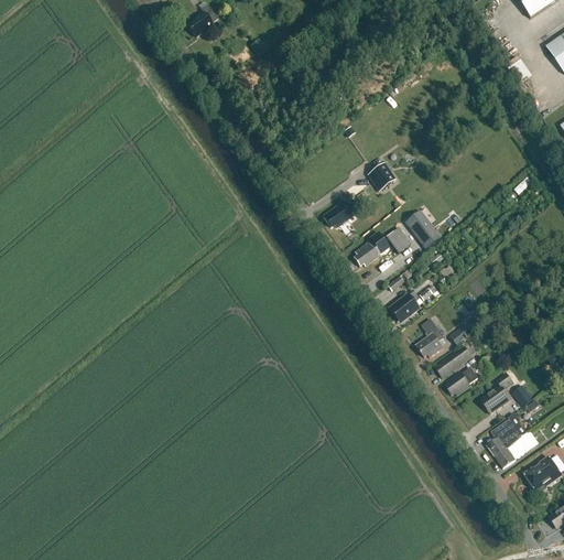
[(519,0),(530,17),(553,0),(519,0)]
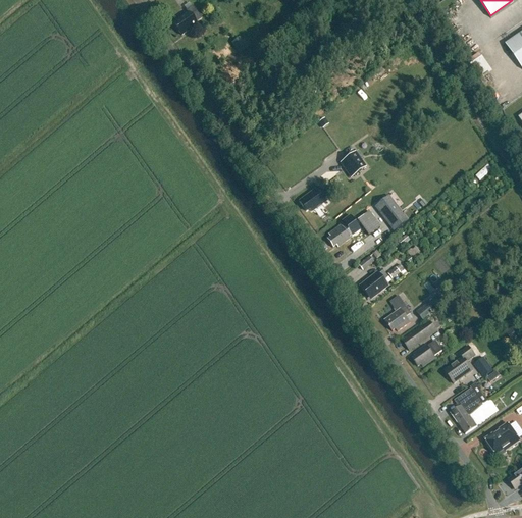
[(189,9),(173,20),(181,33),(197,21),(196,20),(202,16),(196,8),(193,3),(187,8),(189,9)]
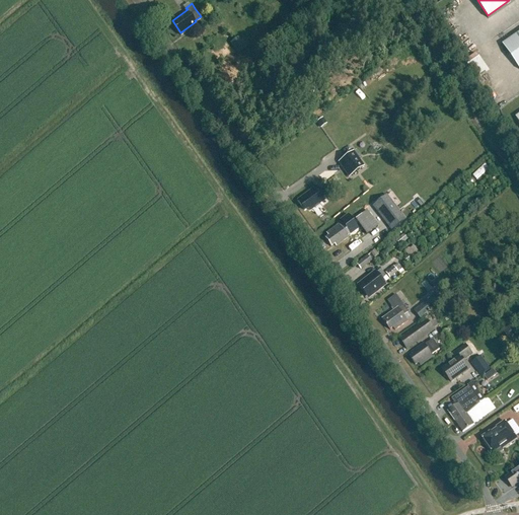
[(518,29),(503,41),(518,64),(518,29)]
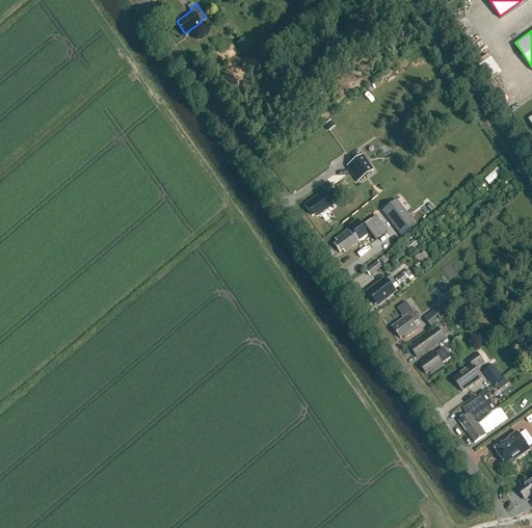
[(97,62),(95,59),(84,66),(91,76),(109,64),(104,57),(97,62)]
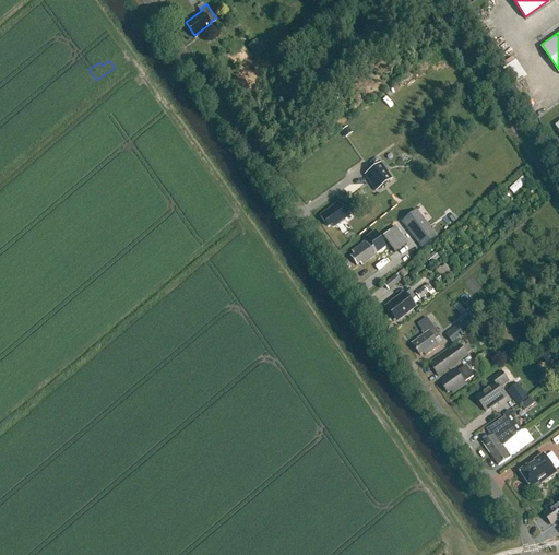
[(424,65),(414,72),(417,75),(420,72),(423,75),(428,71),(424,65)]
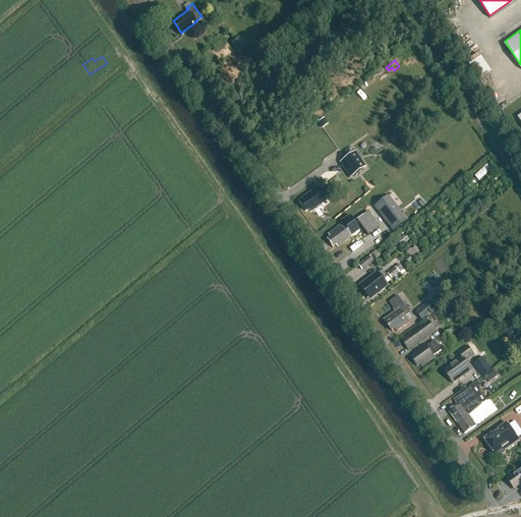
[(323,116),(319,120),(322,125),(327,121),(323,116)]
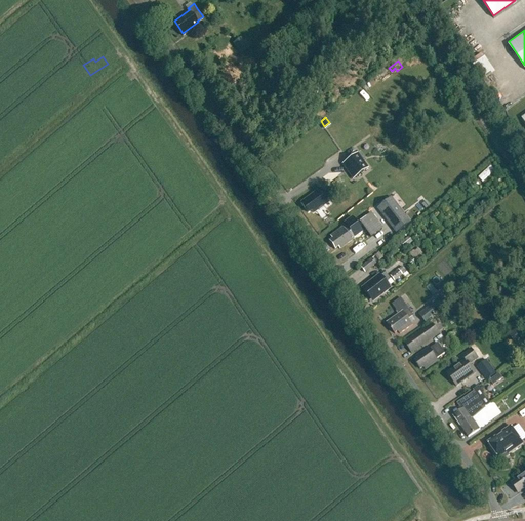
[(348,157),(344,160),(354,175),(367,165),(357,151),(355,152),(348,157)]
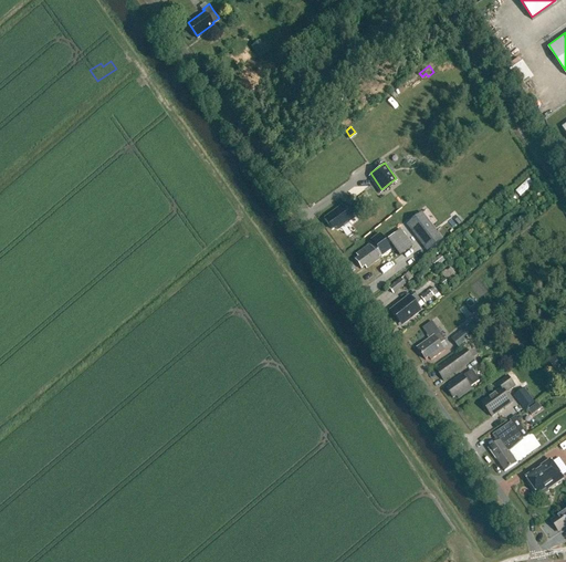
[(516,188),(521,193),(527,186),(528,187),(530,185),(533,180),(528,176),(516,188)]
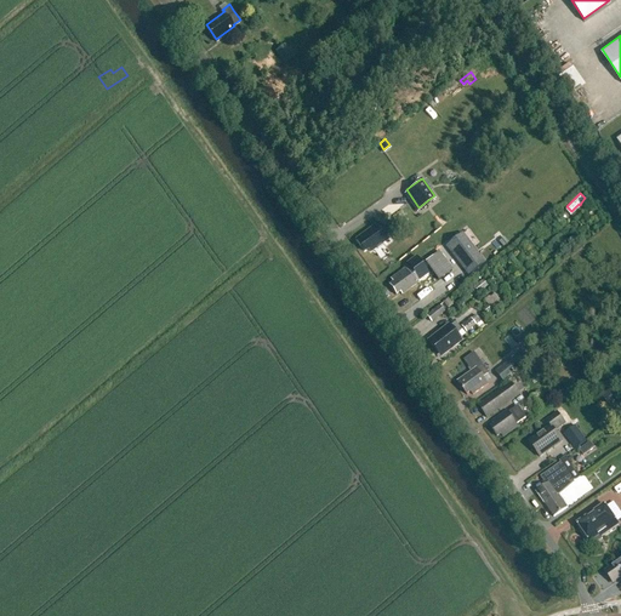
[(369,245),(371,249),(389,235),(397,229),(389,220),(382,226),(379,221),(357,237),(365,247),(369,245)]
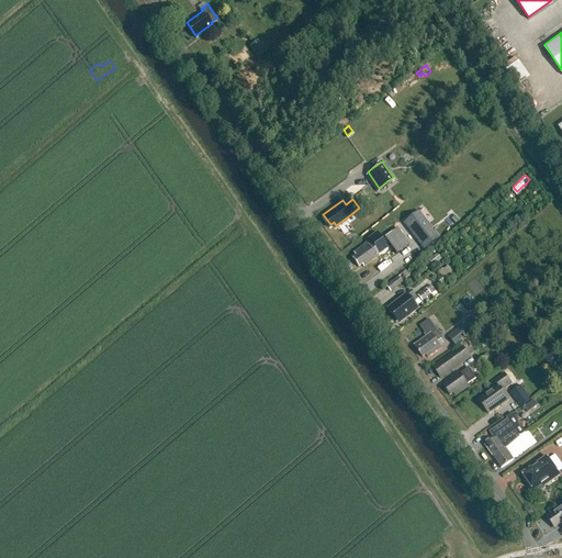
[(415,211),(405,219),(425,245),(437,236),(417,210),(415,211)]
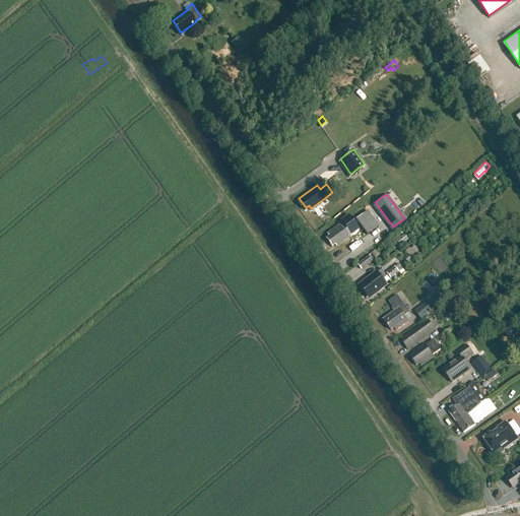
[(366,206),(353,215),(365,231),(377,222),(366,206)]
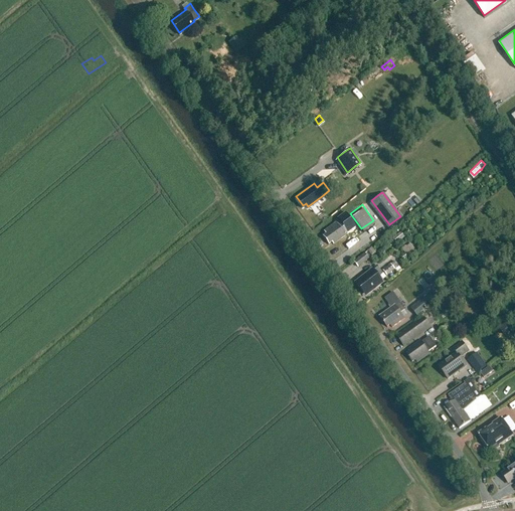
[(339,217),(348,230),(356,224),(345,209),(337,215),(339,217)]
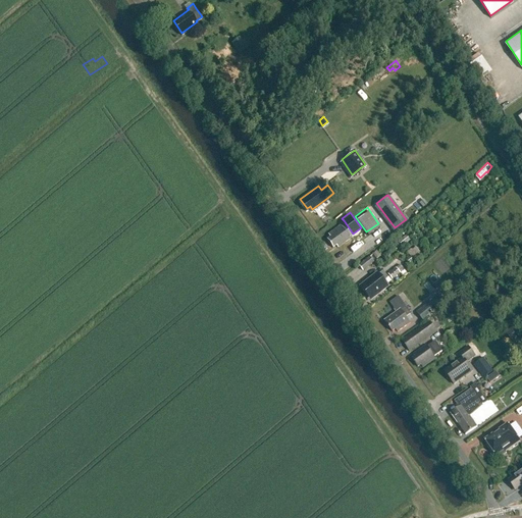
[(330,235),(327,237),(333,245),(337,243),(338,245),(353,235),(353,234),(344,220),(328,231),(330,235)]
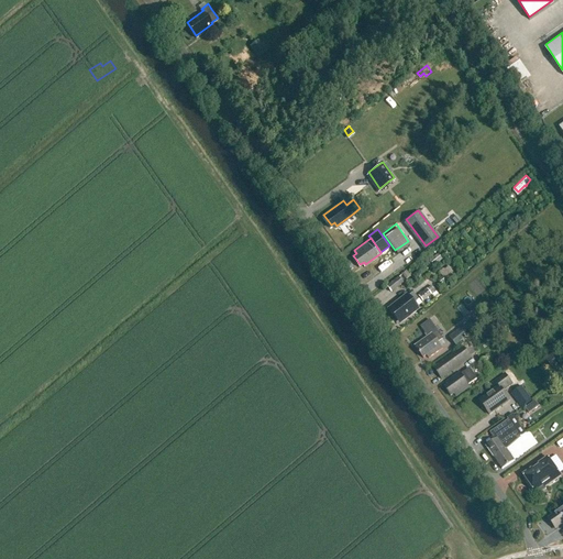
[(399,271),(393,275),(395,277),(387,283),(392,288),(405,278),(399,271)]
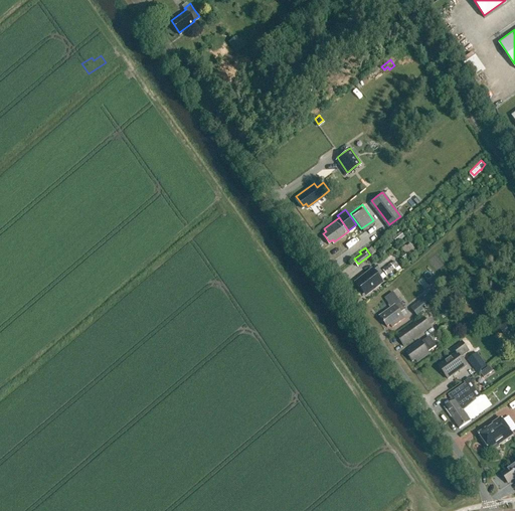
[(364,290),(366,288),(369,291),(383,280),(379,275),(383,271),(378,264),(373,268),(372,266),(355,280),(364,290)]
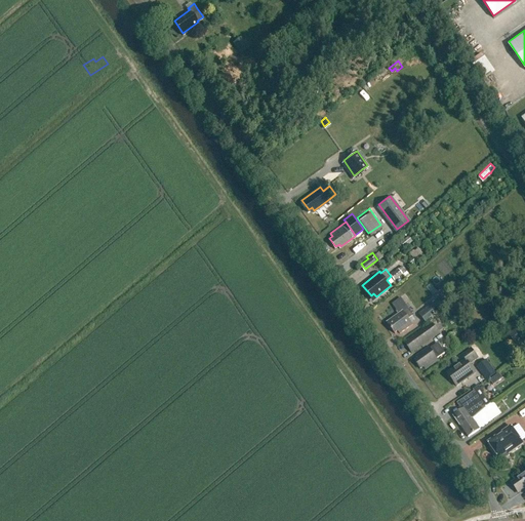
[(442,279),(436,283),(439,288),(445,283),(442,279)]
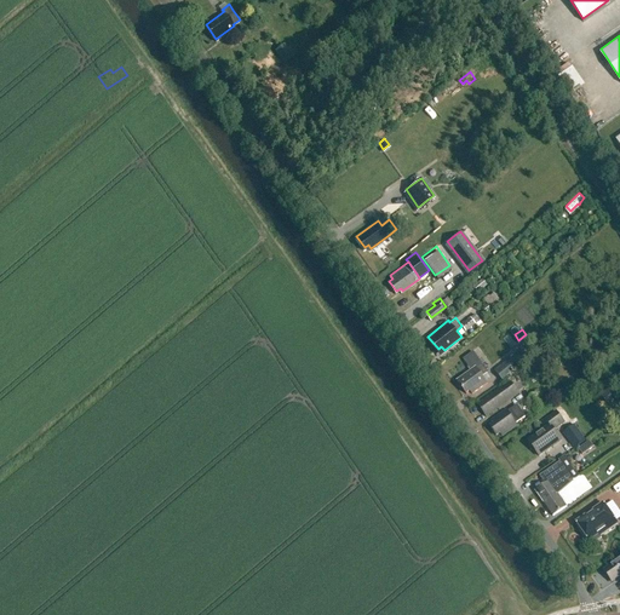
[(471,367),(457,378),(466,390),(470,388),(472,390),(487,380),(482,373),(488,369),(474,349),(464,356),(471,367)]
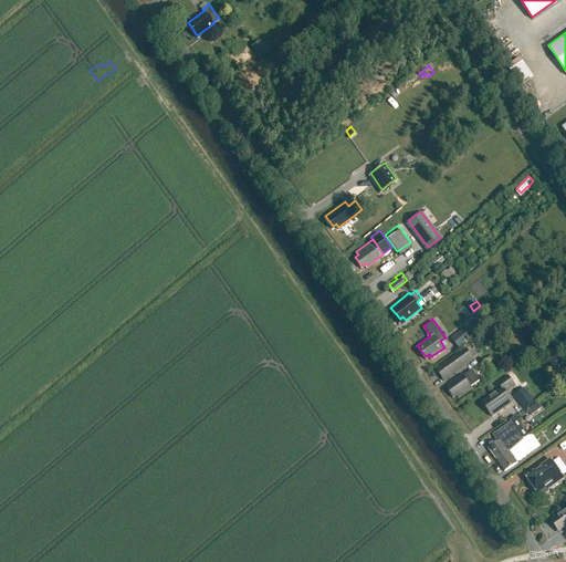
[(475,319),(470,322),(475,330),(480,325),(475,319)]
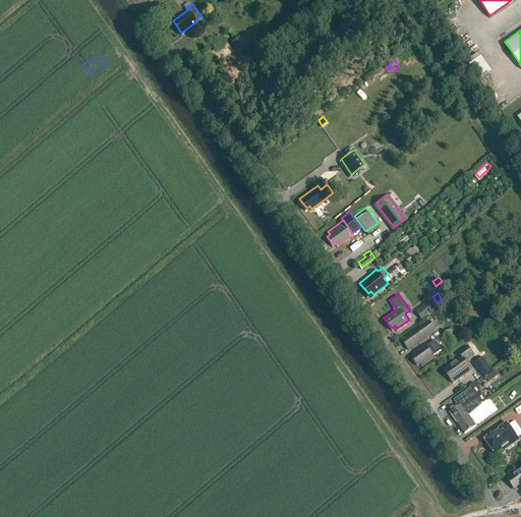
[(432,296),(416,309),(423,319),(440,305),(438,303),(432,296)]
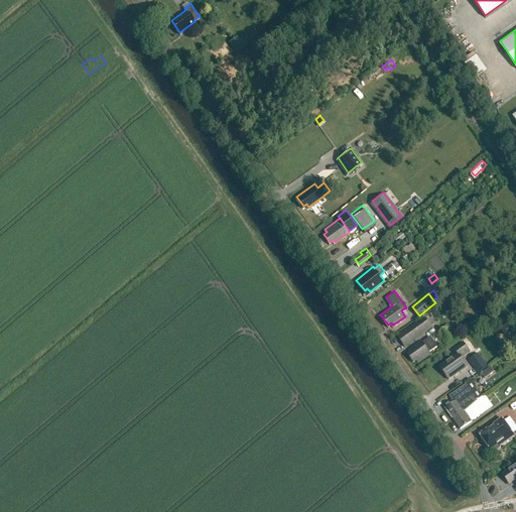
[(425,314),(398,334),(405,344),(432,325),(425,314)]
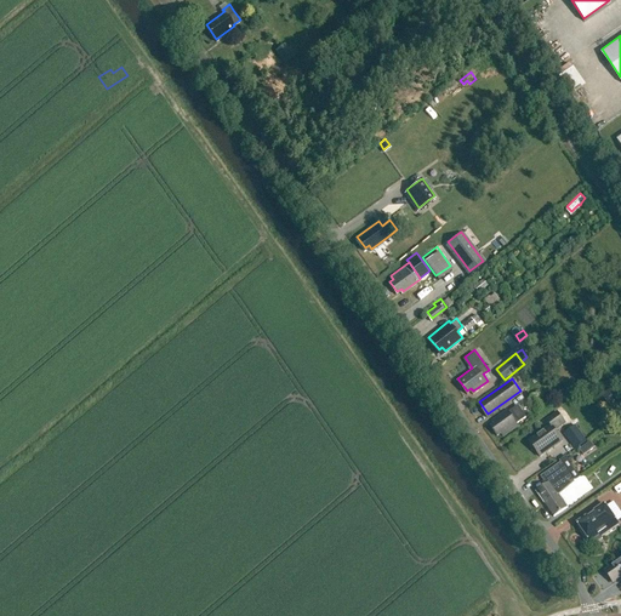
[(539,389),(529,397),(537,410),(547,403),(539,389)]
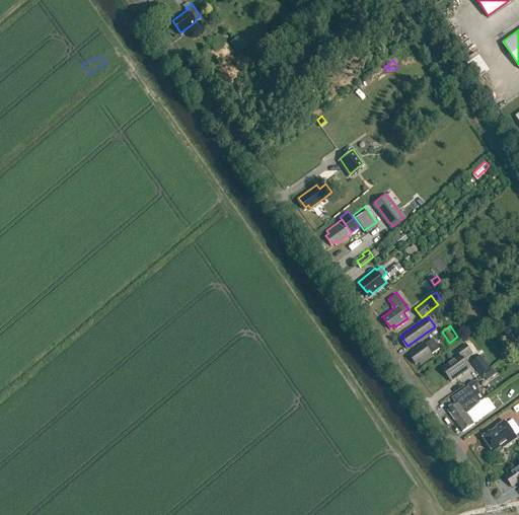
[(413,352),(410,354),(416,362),(419,360),(421,362),(421,361),(433,353),(432,352),(438,348),(430,337),(425,341),(424,341),(412,349),(413,352)]
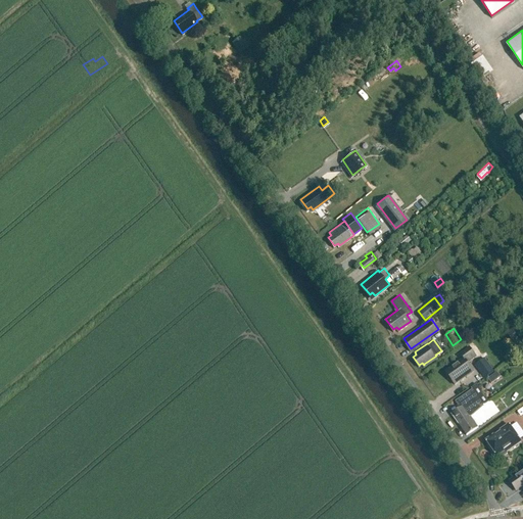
[(445,369),(456,382),(474,368),(468,360),(476,354),(470,344),(461,350),(464,356),(445,369)]
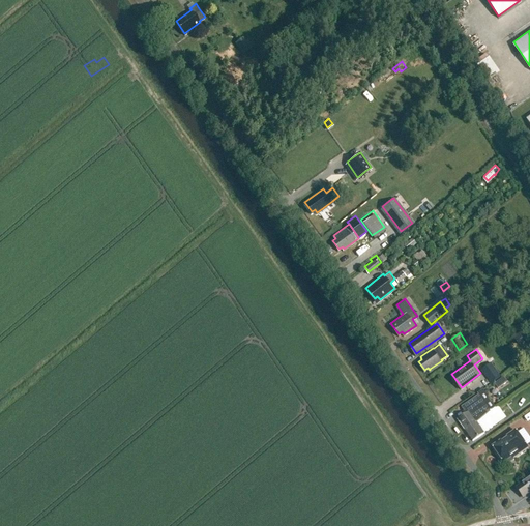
[(481,366),(492,380),(502,373),(492,358),(481,366)]
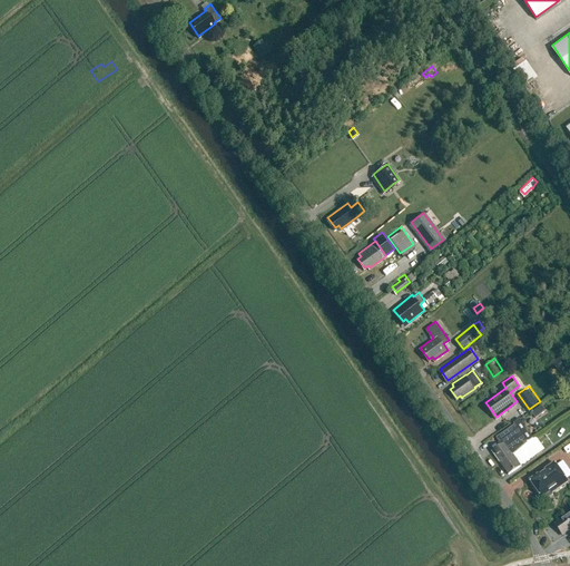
[(504,440),(492,448),(501,460),(516,450),(528,439),(516,422),(500,432),(504,440)]
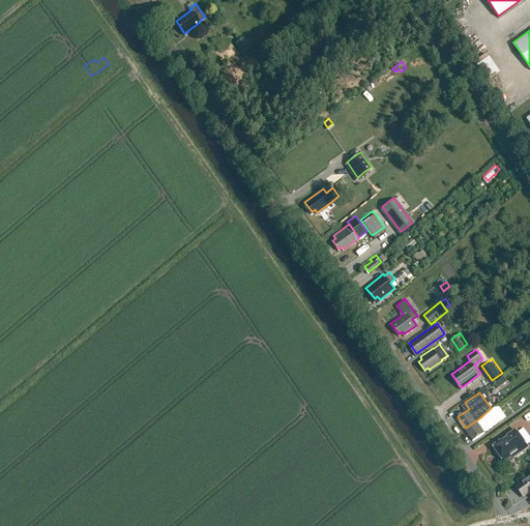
[(479,418),(466,428),(473,438),(487,429),(499,420),(491,408),(479,418)]
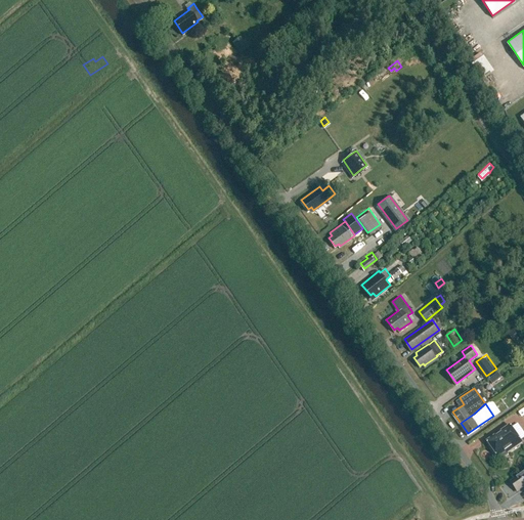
[(508,450),(523,440),(511,423),(503,429),(504,430),(497,434),(496,433),(487,439),(498,455),(499,453),(501,457),(509,451),(508,450)]
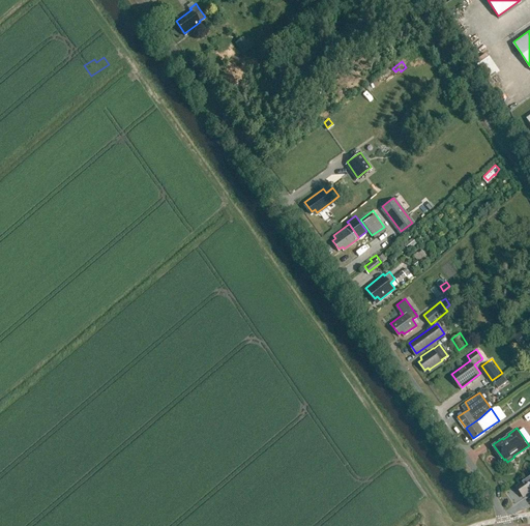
[(529,474),(516,485),(522,493),(529,488),(529,474)]
